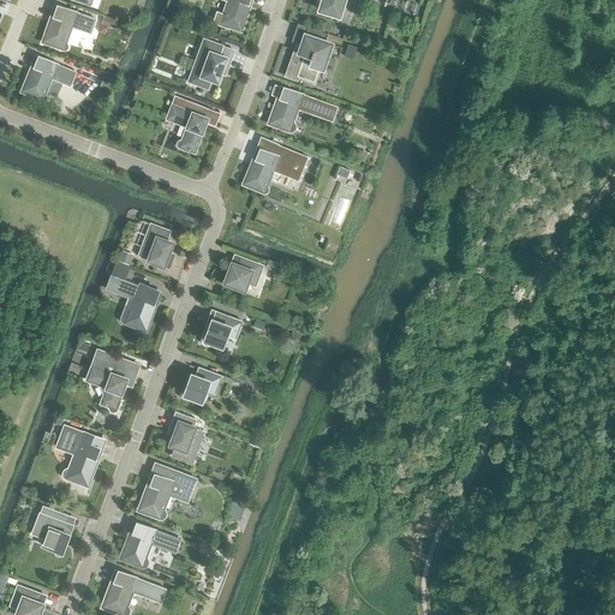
[(226,0),(227,0),(224,13),(216,12),(213,23),(228,28),(230,25),(240,30),(248,10),(245,10),(248,0),(226,0)]
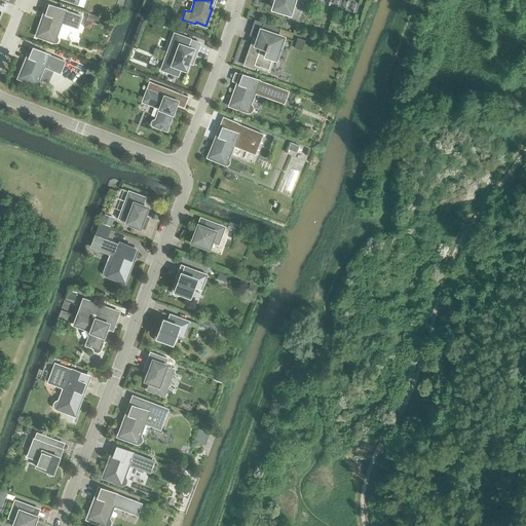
[(269,3),(270,5),(270,6),(271,6),(272,7),(272,8),(290,12),(293,0),(270,0),(270,1),(270,2),(269,3)]
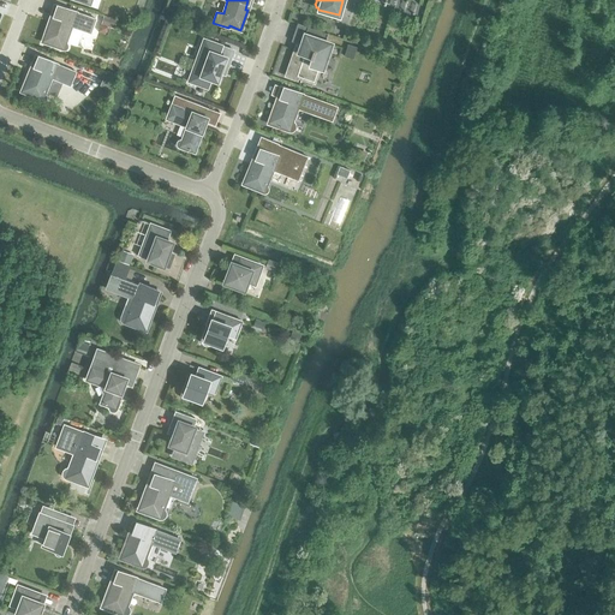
[(58,6),(52,23),(49,22),(42,41),(54,45),(53,47),(63,49),(65,49),(66,49),(67,47),(67,45),(67,43),(65,42),(71,25),(90,33),(95,18),(58,6)]
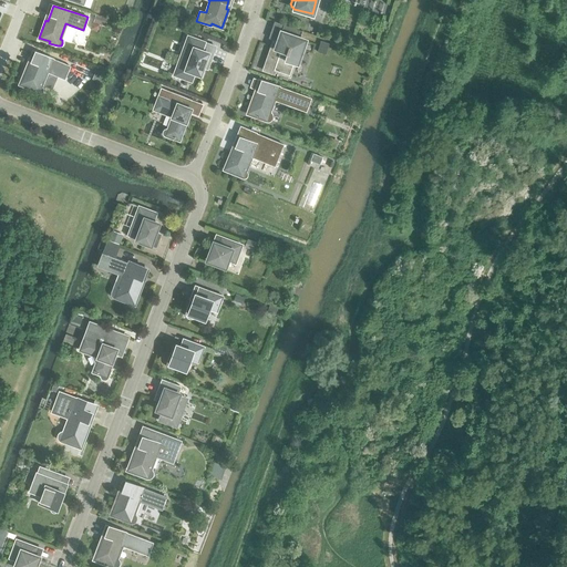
[(96,14),(93,22),(99,24),(105,27),(107,19),(96,14)]
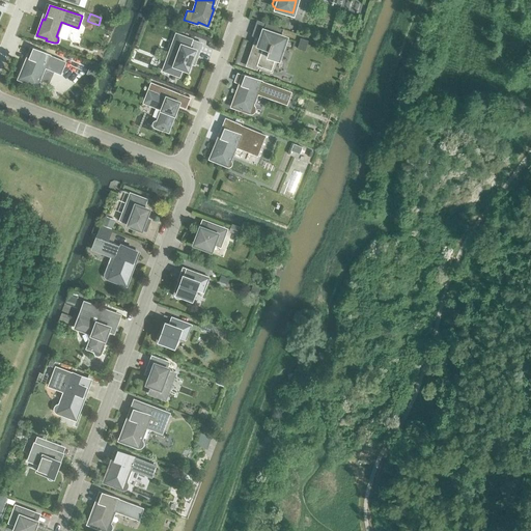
[(280,35),(282,29),(266,23),(257,47),(255,46),(252,53),(251,52),(247,65),(256,68),(257,65),(271,71),(275,59),(277,60),(285,37),(280,35)]
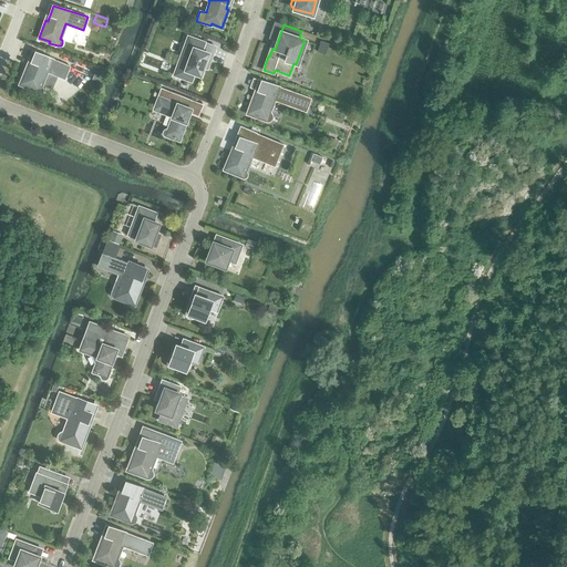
[(188,37),(174,74),(192,81),(194,72),(199,74),(204,61),(209,63),(215,47),(188,37)]
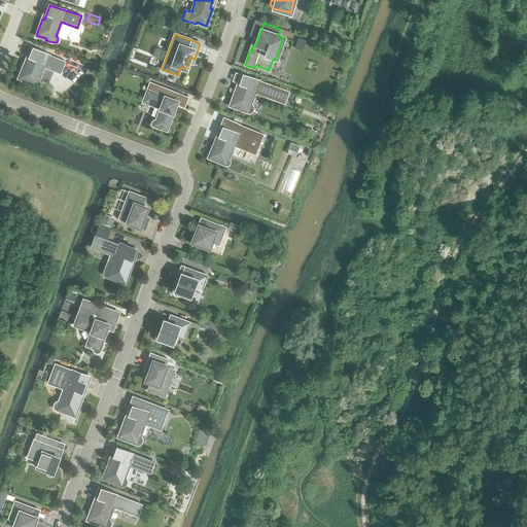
[(297,37),(294,47),(303,50),(306,40),(297,37)]
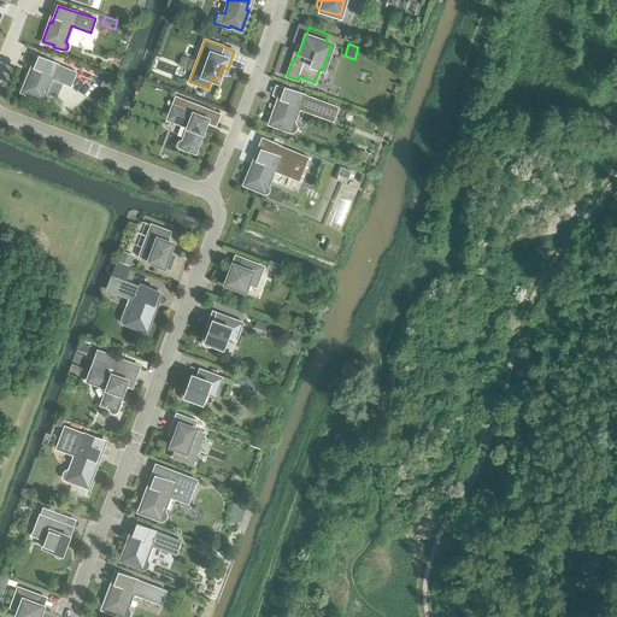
[(33,98),(41,101),(43,101),(45,100),(47,99),(47,97),(46,94),(45,93),(51,77),(70,86),(76,72),(39,57),(31,72),(30,72),(22,92),(33,95),(33,98)]
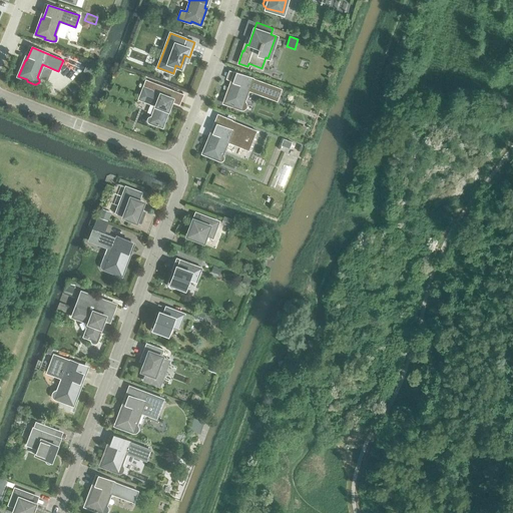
[(68,54),(65,62),(74,66),(77,58),(68,54)]
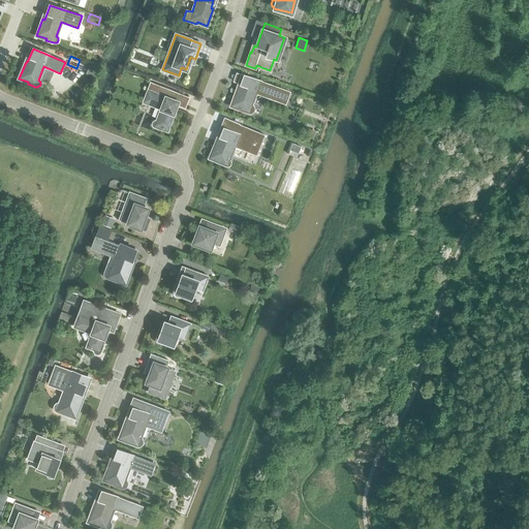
[(285,103),(289,92),(244,75),(239,89),(237,89),(231,105),(241,109),(240,111),(248,113),(250,114),(251,113),(252,111),(252,110),(252,107),(250,106),(255,93),(285,103)]
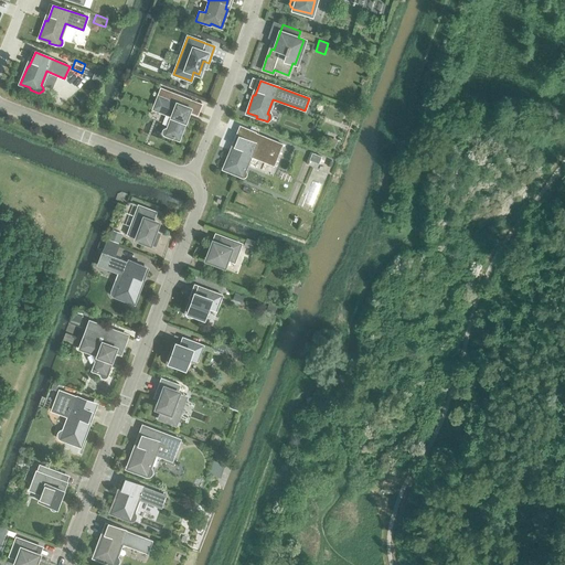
[(188,108),(190,102),(191,100),(161,89),(153,108),(172,116),(167,128),(166,128),(163,129),(162,130),(162,132),(162,135),(164,136),(172,138),(172,137),(179,139),(188,116),(187,115),(189,108),(188,108)]
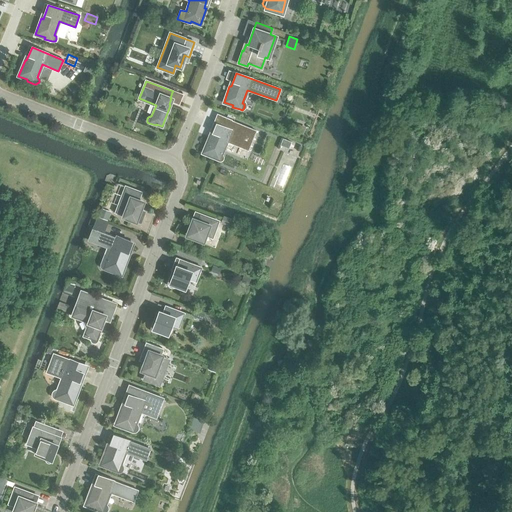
[(216,124),(211,137),(209,137),(203,152),(212,156),(211,157),(218,160),(220,161),(222,160),(223,159),(223,157),(223,155),(221,154),(227,141),(248,150),(256,130),(230,120),(227,128),(216,124)]
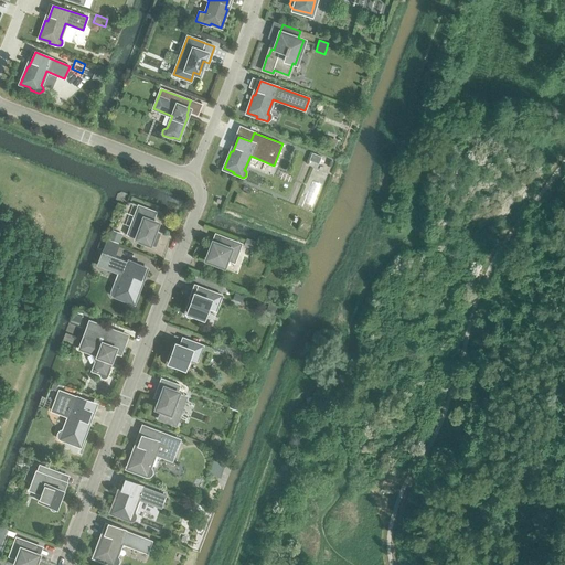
[(312,152),(309,160),(318,163),(321,157),(312,152)]
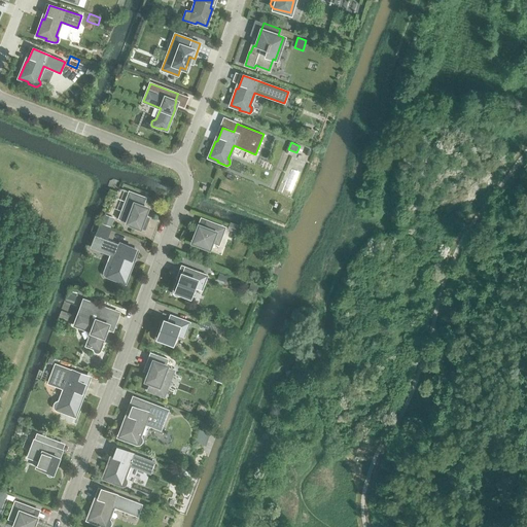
[(127,222),(144,229),(147,221),(142,220),(146,208),(142,206),(145,198),(129,192),(119,218),(128,221),(127,222)]
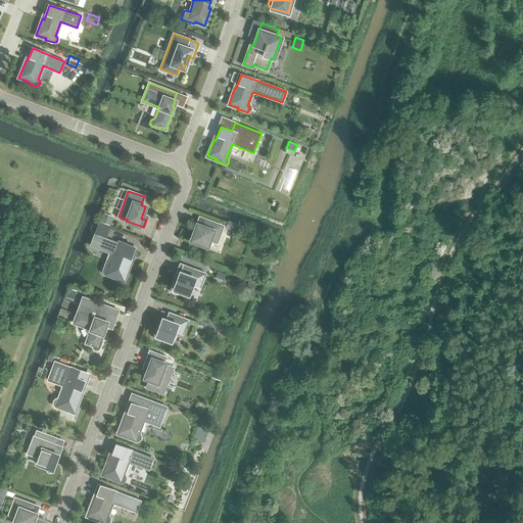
[(103,212),(100,221),(110,225),(113,216),(103,212)]
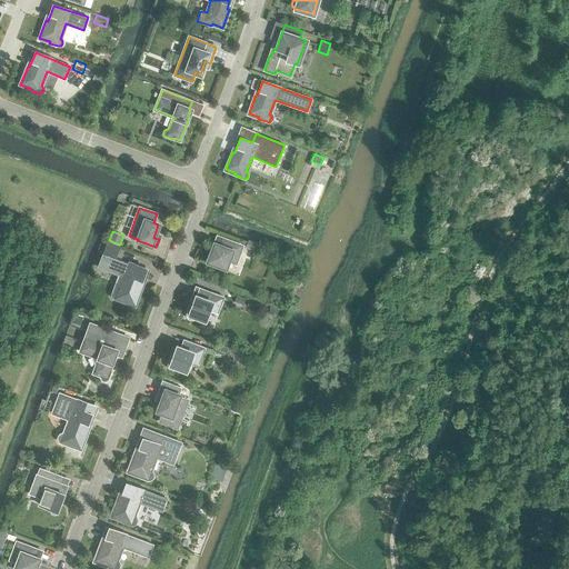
[(236,263),(242,246),(222,238),(219,246),(215,243),(208,261),(226,268),(228,260),(236,263)]
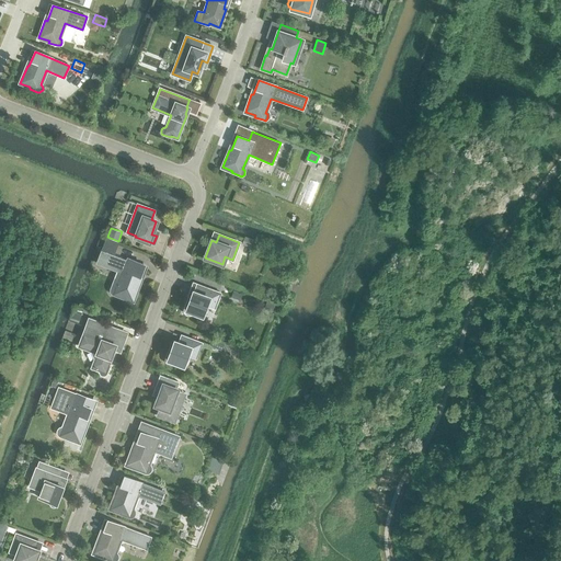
[(244,236),(241,243),(250,248),(253,239),(244,236)]
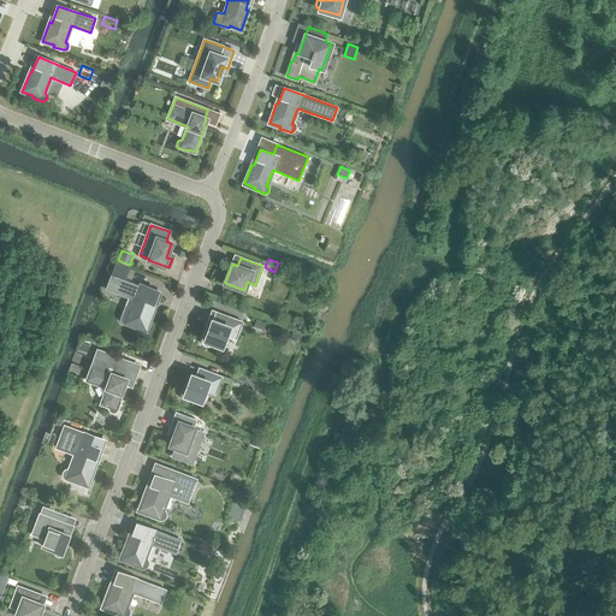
[(117,261),(111,274),(125,279),(130,266),(117,261)]
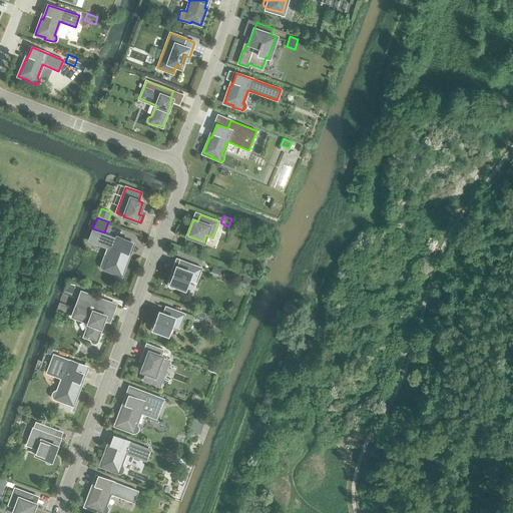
[(102,269),(103,270),(111,273),(112,271),(121,275),(127,259),(125,258),(131,241),(119,237),(118,239),(92,229),(88,240),(111,249),(107,262),(105,261),(103,262),(101,263),(100,265),(101,267),(102,269)]
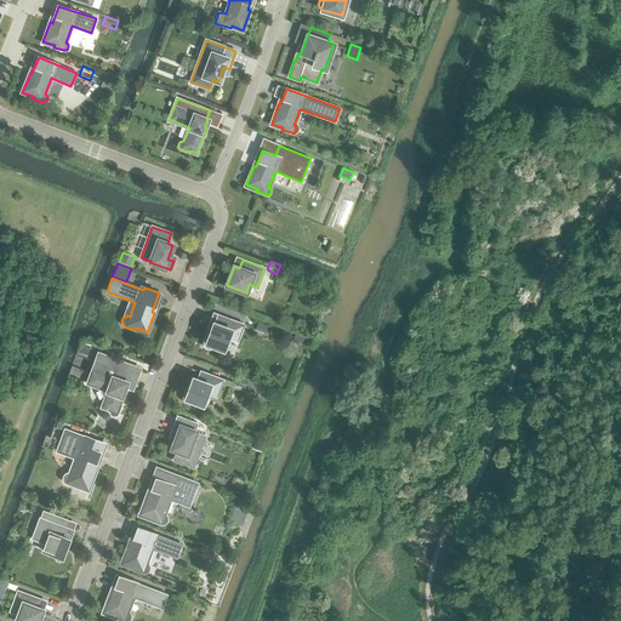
[(215,345),(224,348),(228,339),(237,341),(243,325),(217,314),(214,323),(212,323),(209,332),(208,331),(204,341),(204,343),(204,346),(206,348),(209,348),(211,348),(214,347),(215,345)]
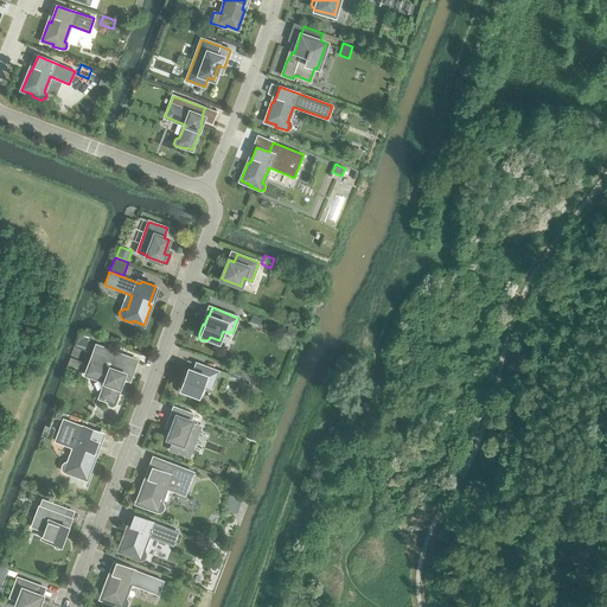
[(253,314),(250,321),(259,325),(262,318),(253,314)]
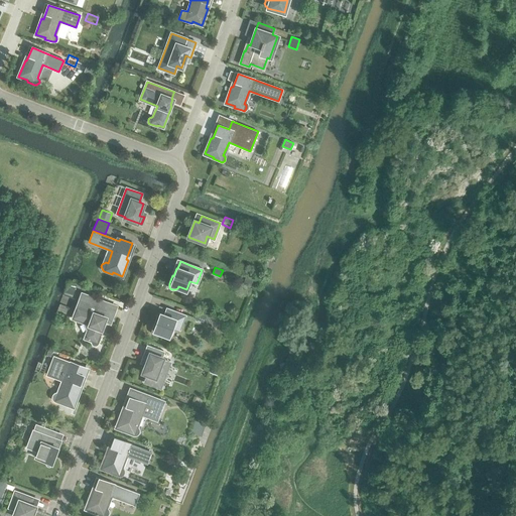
[(245,277),(243,283),(250,286),(252,279),(245,277)]
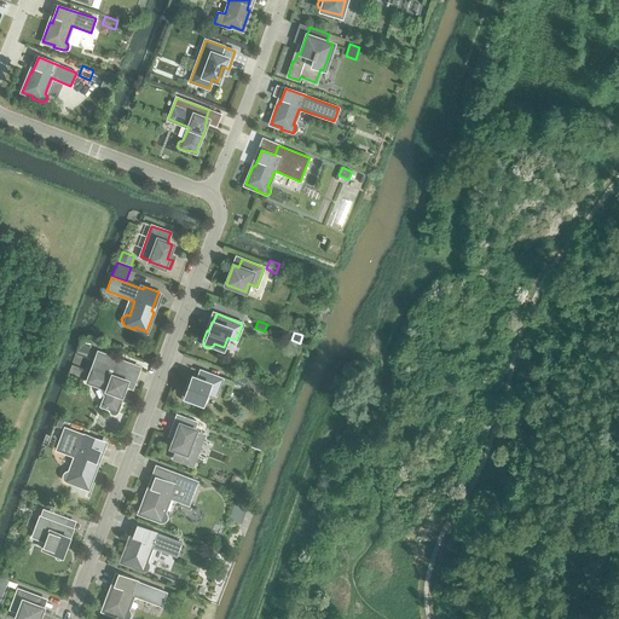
[(82,339),(77,350),(87,353),(92,342),(82,339)]
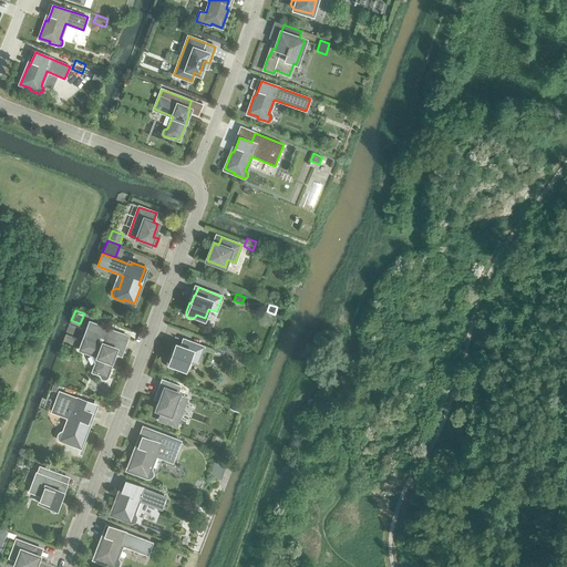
[(110,369),(114,356),(113,356),(115,349),(114,349),(120,333),(90,322),(80,350),(93,354),(96,361),(93,371),(101,374),(100,375),(101,378),(103,379),(105,379),(106,379),(107,377),(111,369),(110,369)]
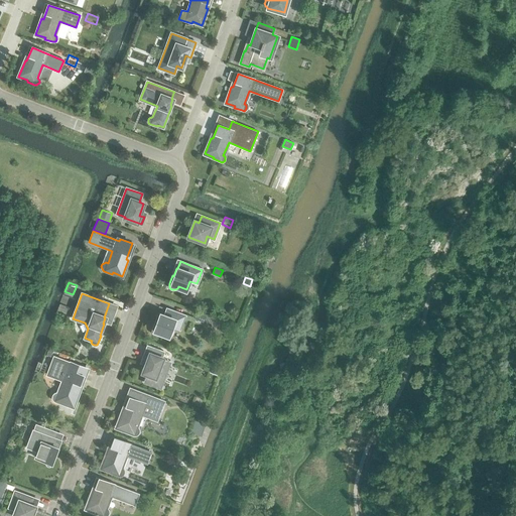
[(159,313),(156,321),(155,321),(152,329),(152,332),(152,334),(154,335),(156,336),(158,336),(160,335),(161,333),(169,336),(172,327),(179,330),(184,315),(166,308),(163,315),(159,313)]
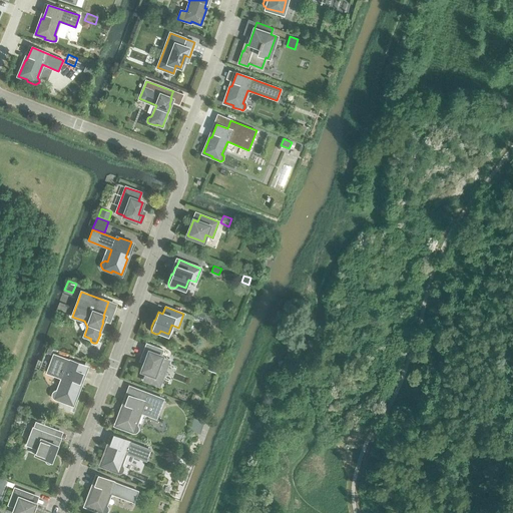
[(195,311),(192,317),(202,321),(204,314),(195,311)]
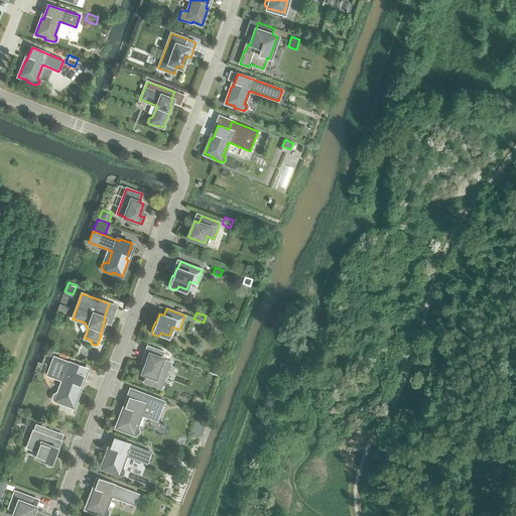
[(147,346),(142,359),(147,361),(143,372),(147,374),(144,382),(160,388),(169,362),(161,359),(162,358),(161,358),(163,352),(147,346)]
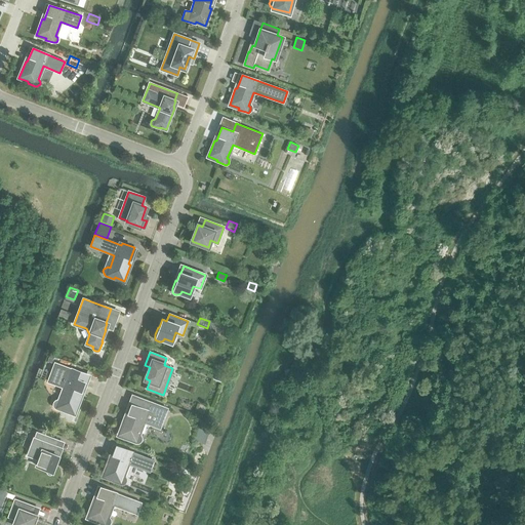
[(65,410),(74,413),(80,397),(79,396),(86,374),(54,362),(47,381),(64,388),(59,400),(57,399),(55,400),(53,401),(53,403),(53,405),(54,407),(56,408),(64,411),(65,410)]
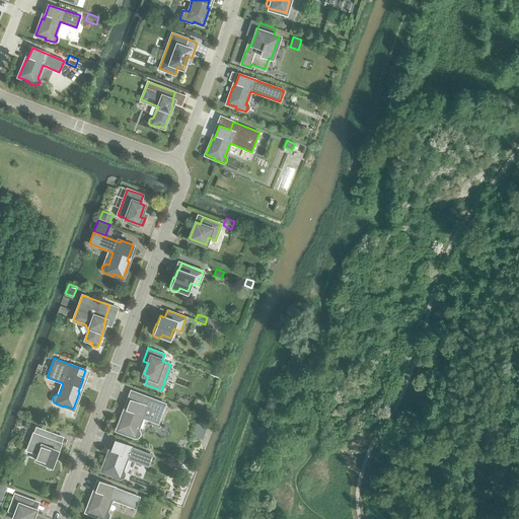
[(124,413),(118,430),(127,433),(126,435),(134,438),(136,438),(138,437),(139,436),(140,434),(140,432),(139,430),(137,429),(141,417),(158,423),(165,403),(144,396),(141,403),(131,399),(127,409),(126,408),(124,414),(124,413)]
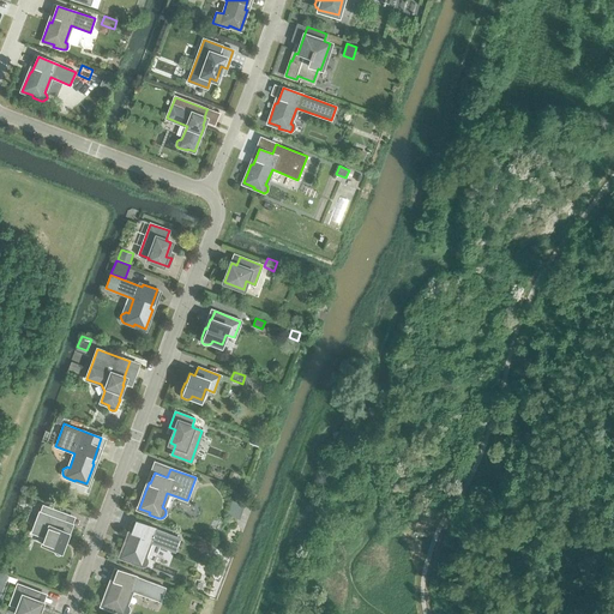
[(62,552),(65,546),(64,546),(68,533),(62,530),(68,515),(42,505),(32,531),(44,536),(42,545),(54,549),(54,552),(55,553),(56,554),(59,554),(61,554),(62,552)]
